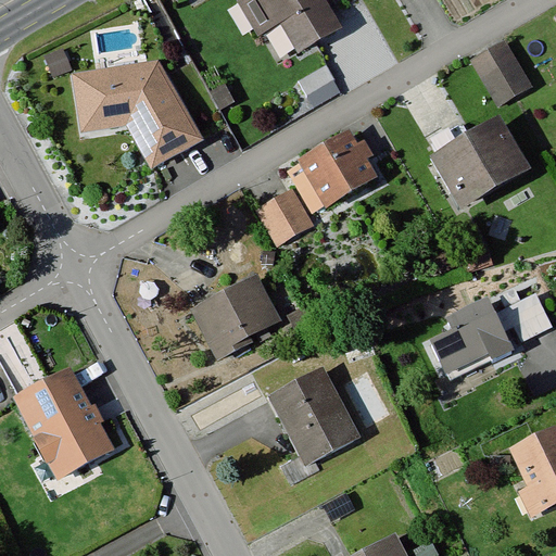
[(331,0),(237,0),(258,36),(282,22),(300,52),(346,26),(331,0)]
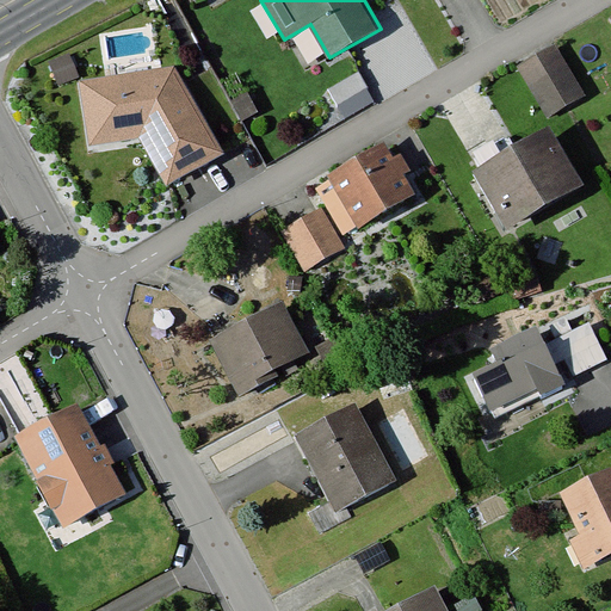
[(560,43),(517,66),(548,121),(588,96),(560,43)]
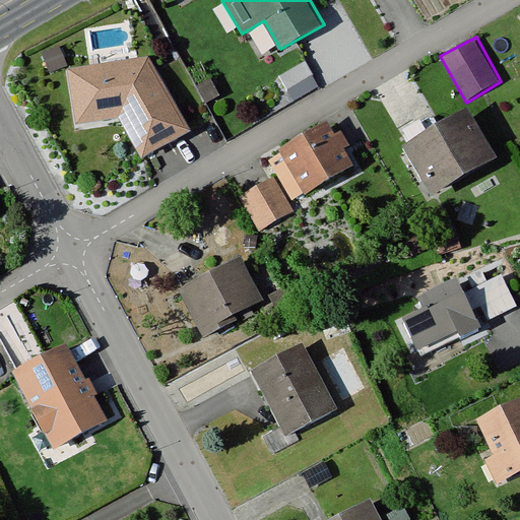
[(149,56),(65,69),(74,125),(118,119),(142,158),(193,129),(149,56)]
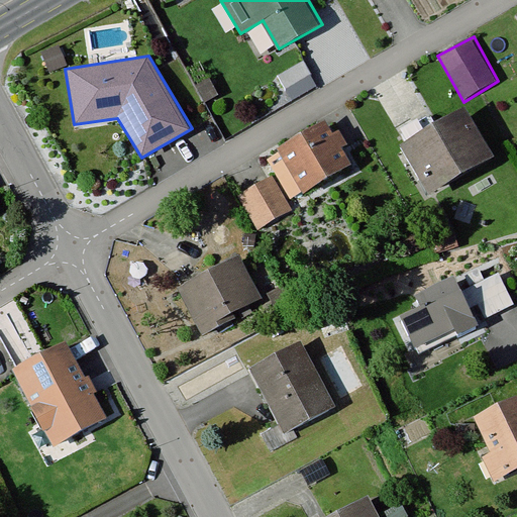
[(290,94),(315,83),(305,60),(280,71),(290,94)]
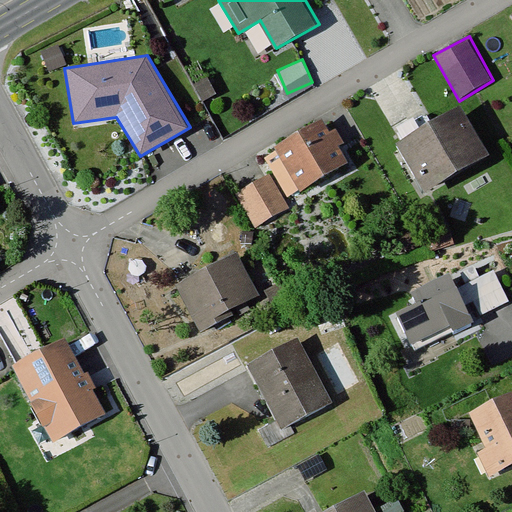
[(463,106),(397,144),(426,193),(491,155),(463,106)]
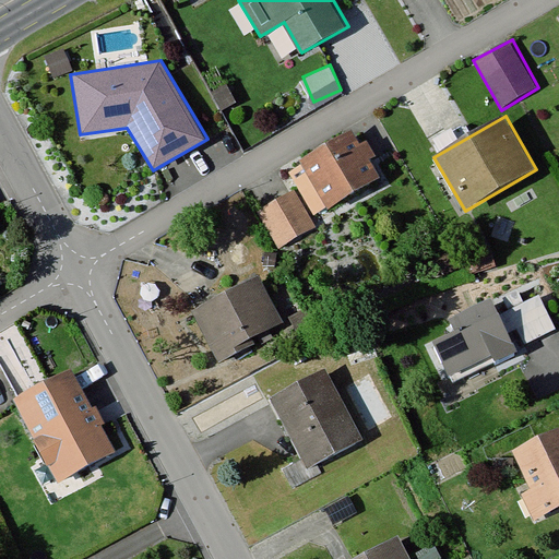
[(353,128),(301,158),(331,207),(382,178),(353,128)]
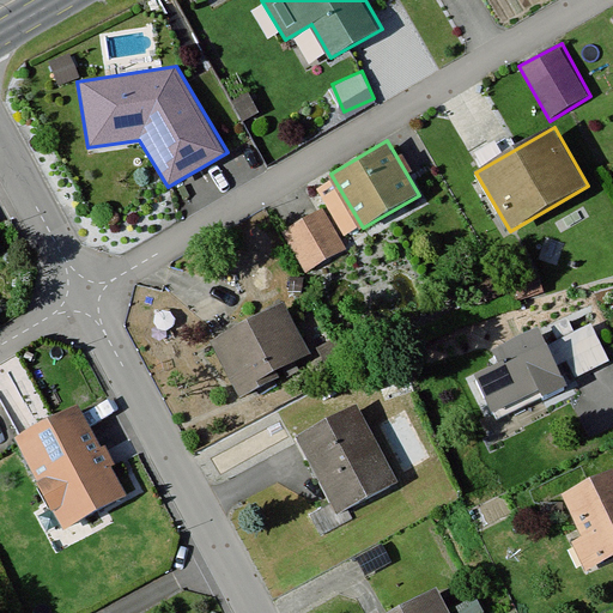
[(327,208),(283,232),(305,273),(350,249),(327,208)]
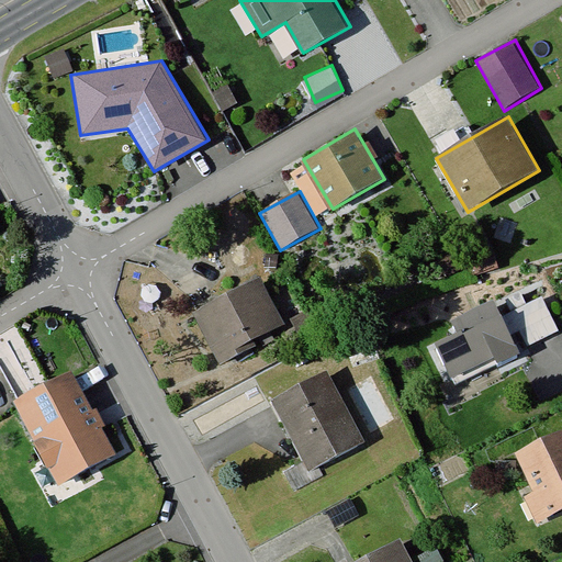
[(263,276),(194,311),(220,361),(289,326),(263,276)]
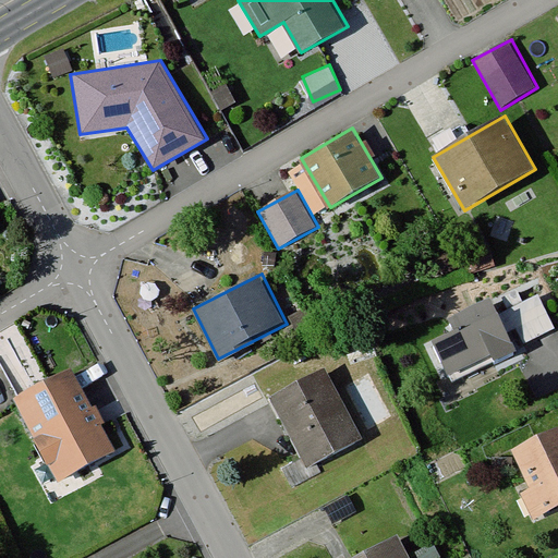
[(458,331),(436,341),(451,374),(494,353),(498,361),(520,351),(510,332),(519,328),(526,346),(557,329),(557,326),(542,292),(502,311),(496,296),(451,318),(458,331)]
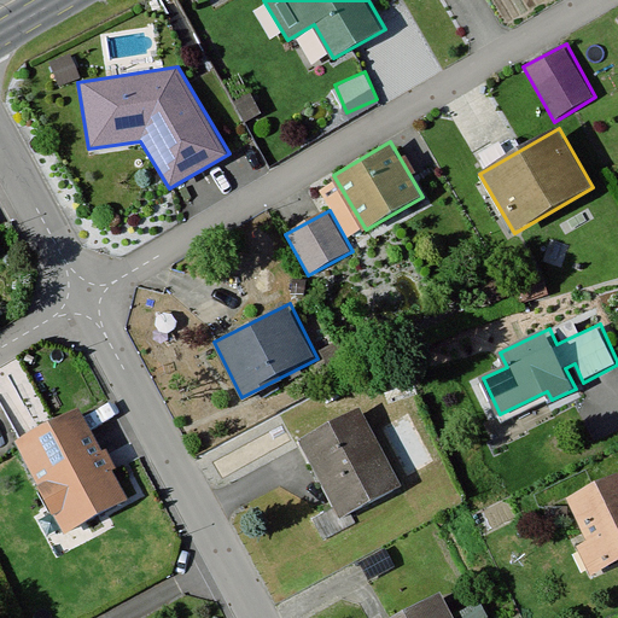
[(362,404),(297,438),(339,518),(402,487),(362,404)]
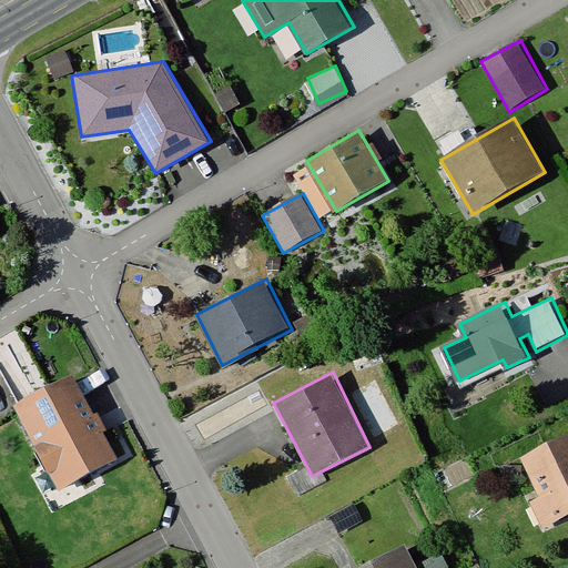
[(72,374),(13,405),(60,490),(119,458),(72,374)]
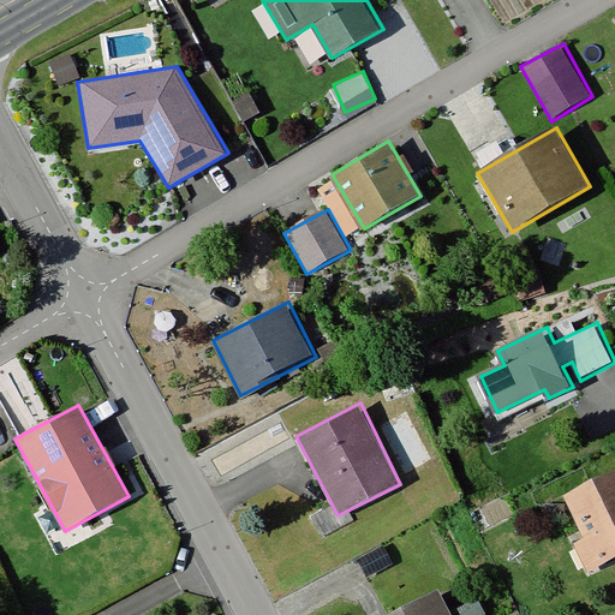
[(614,472),(567,495),(587,538),(575,544),(589,572),(614,560),(614,472)]
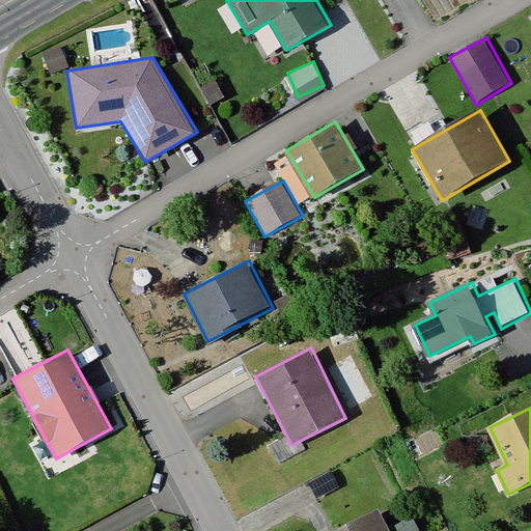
[(394,530),(383,508),(339,530),(394,530)]
